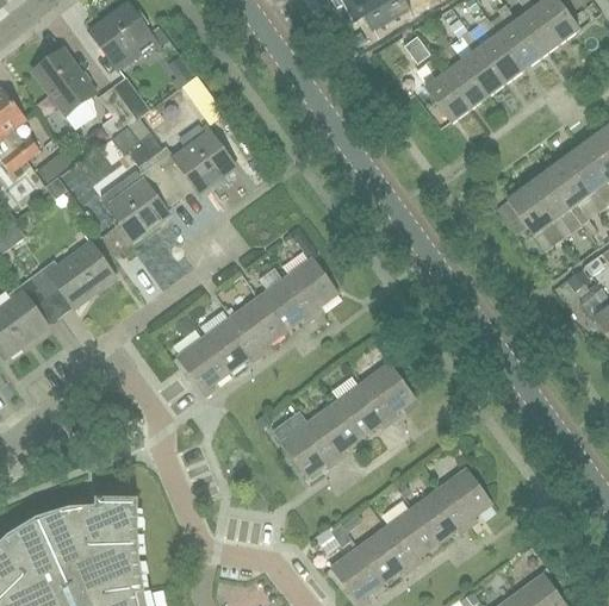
[(340,0),(353,20),(365,13),(374,29),(391,18),(392,18),(380,0),(340,0)]
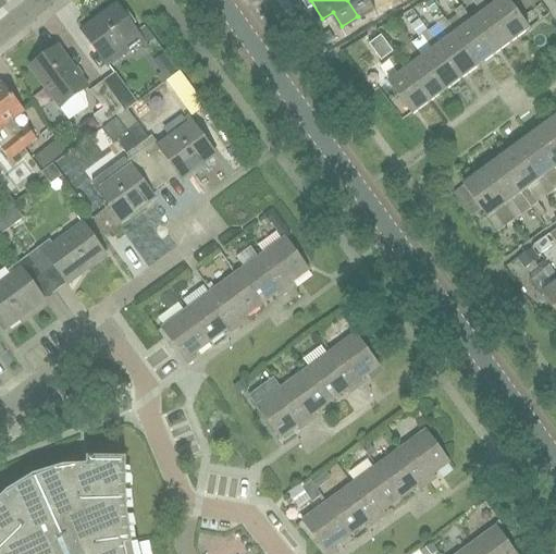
[(347,0),(358,16),(373,7),(369,0),(347,0)]
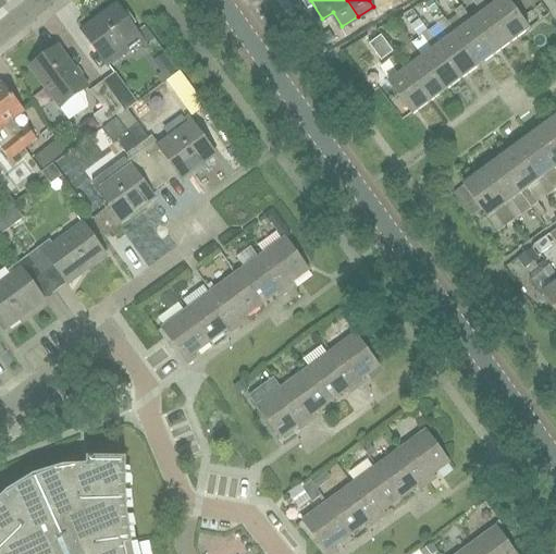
[(424,0),(431,9),(436,4),(433,0),(424,0)]
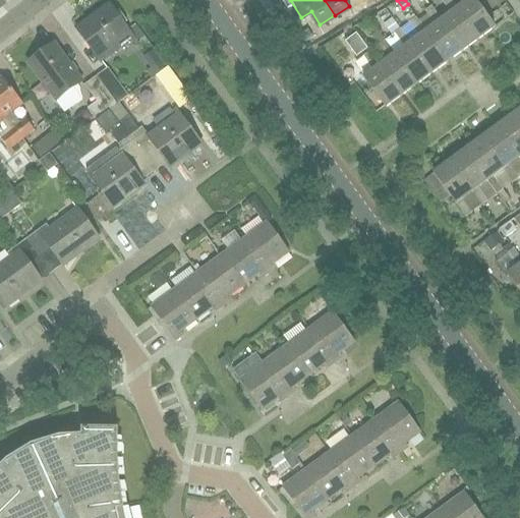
[(441,0),(448,9),(440,15),(439,16),(462,48),(477,37),(454,4),(455,4),(452,0),(441,0)]
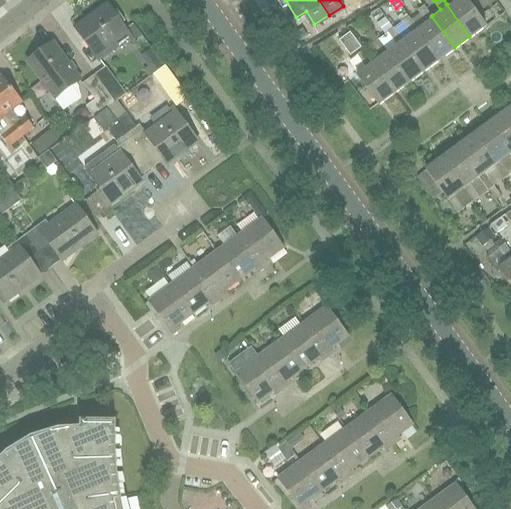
[(444,0),(447,4),(446,4),(469,36),(485,24),(466,0),(444,0)]
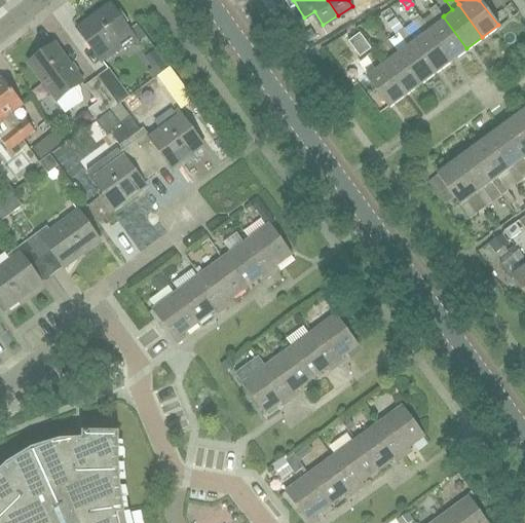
[(133,34),(109,1),(75,26),(101,62),(121,46),(119,43),(133,34)]
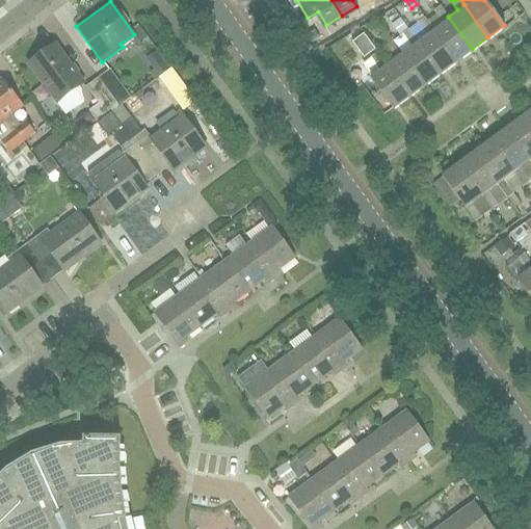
[(442,21),(433,27),(432,28),(456,60),(472,49),(448,17),(449,16),(440,3),(432,7),(442,21)]
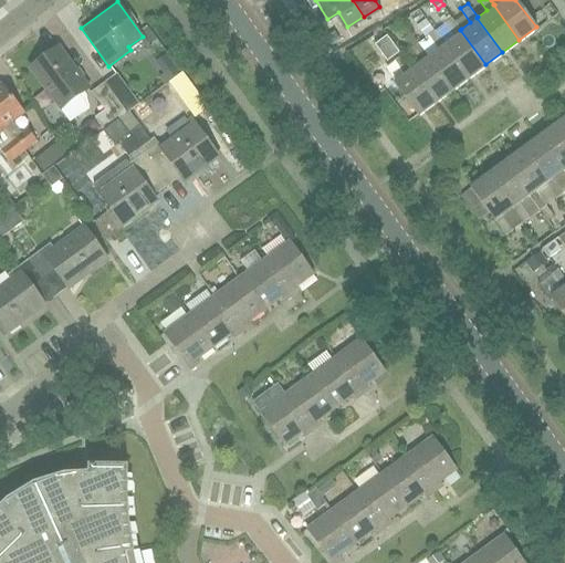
[(416,22),(425,34),(433,28),(425,16),(416,22)]
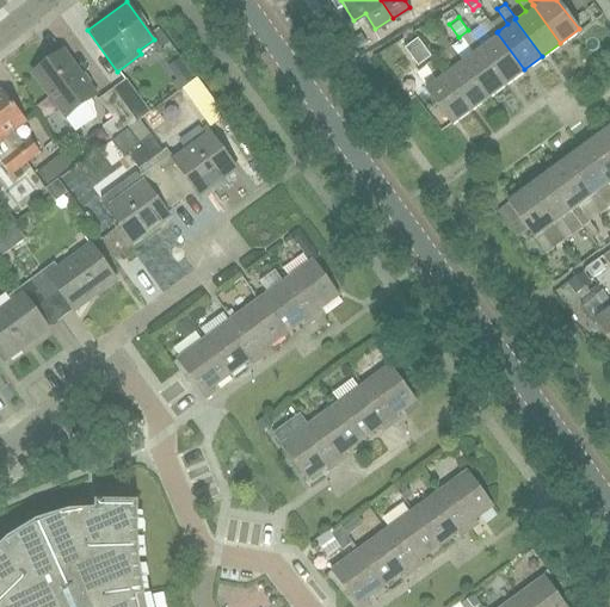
[(497,32),(498,31),(487,17),(479,23),(490,37),(480,44),(479,45),(506,82),(524,69),(497,32)]
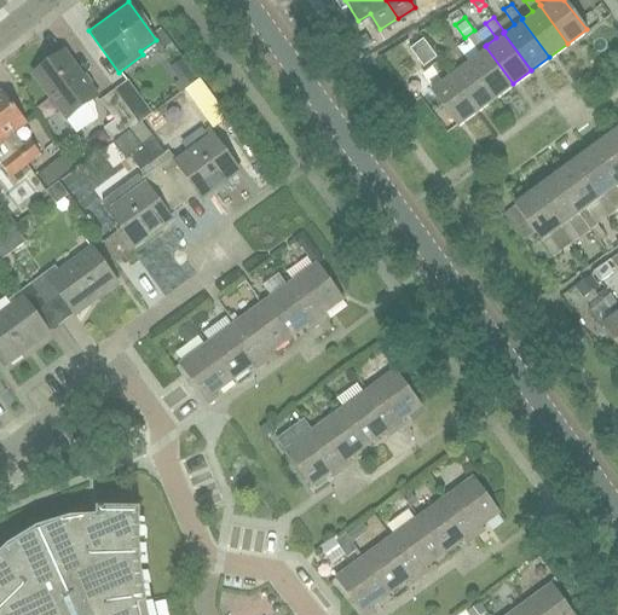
[(404,30),(397,18),(380,29),(387,40),(404,30)]
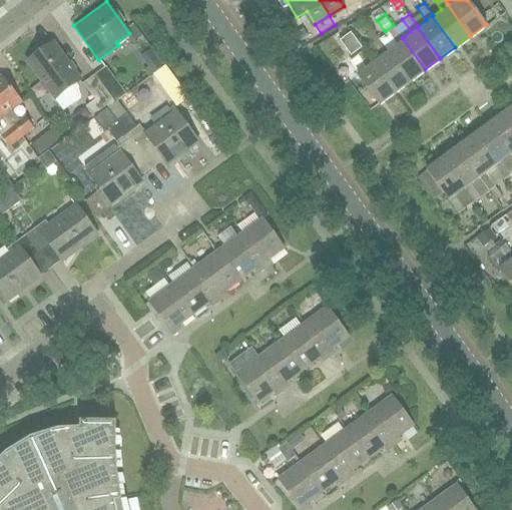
[(396,42),(388,48),(387,49),(410,80),(425,69),(402,38),(403,37),(394,26),(387,30),(396,42)]
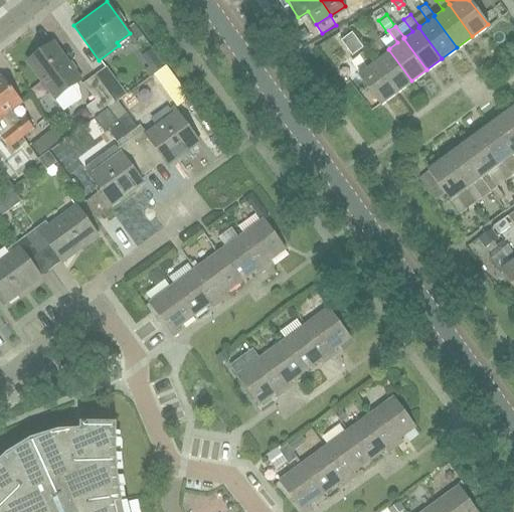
[(339,37),(351,53),(363,45),(351,29),(339,37)]
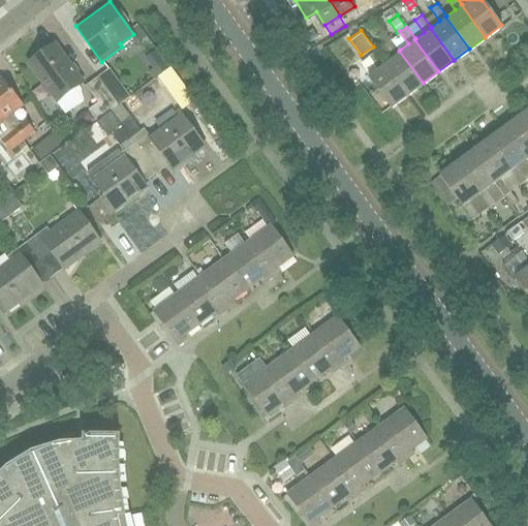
[(399,51),(400,50),(391,37),(386,32),(379,37),(393,55),(383,62),(407,94),(423,83),(399,51)]
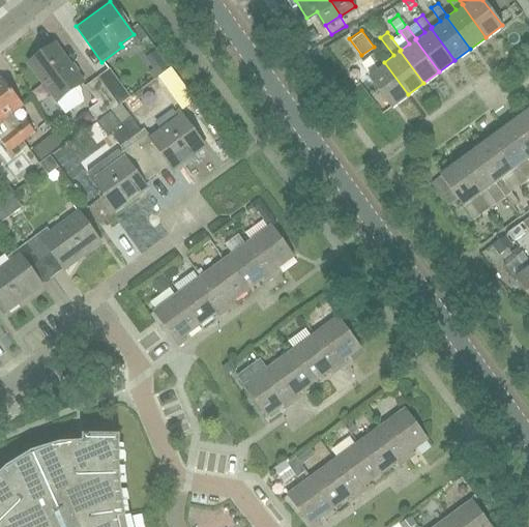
[(83,98),(80,82),(82,80),(54,41),(27,60),(56,99),(64,112),(83,98)]
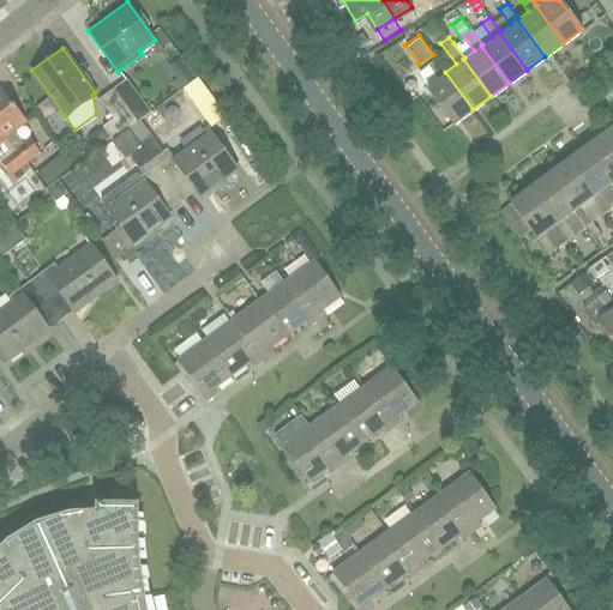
[(427,62),(438,77),(426,85),(454,122),(473,109),(445,72),(434,56),(427,62)]
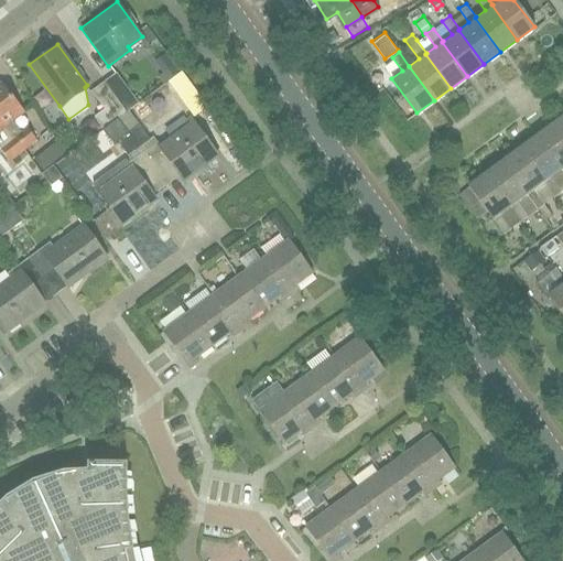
[(174,61),(162,69),(158,73),(163,81),(180,68),(174,61)]
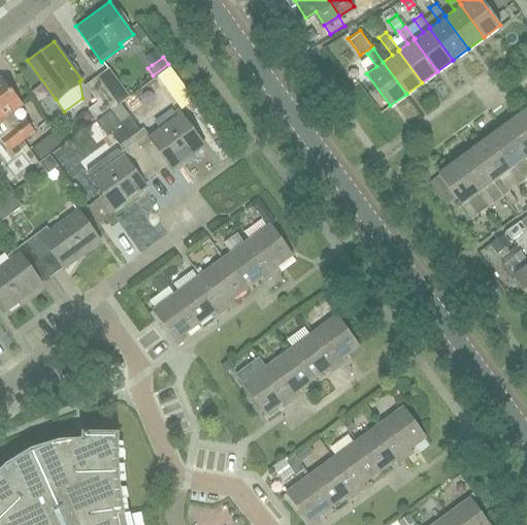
[(108,66),(97,73),(118,102),(129,94),(108,66)]
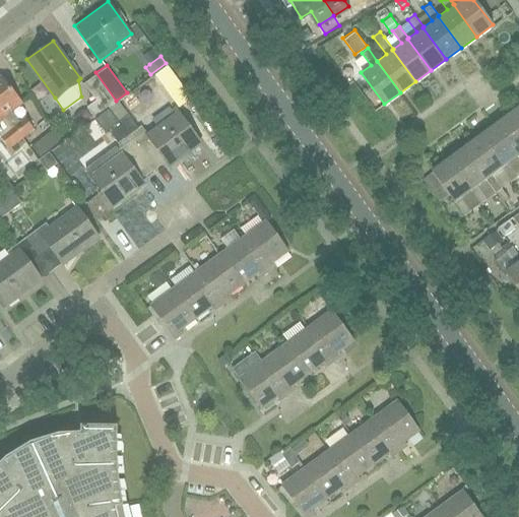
[(153,75),(160,97),(177,90),(169,70),(153,75)]
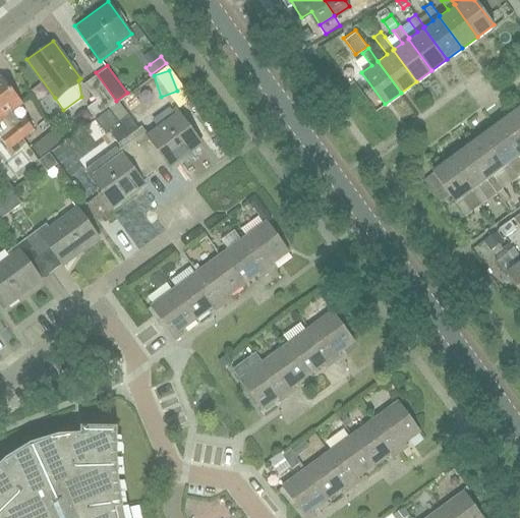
[(116,101),(96,72),(83,82),(96,99),(87,106),(95,117),(116,101)]
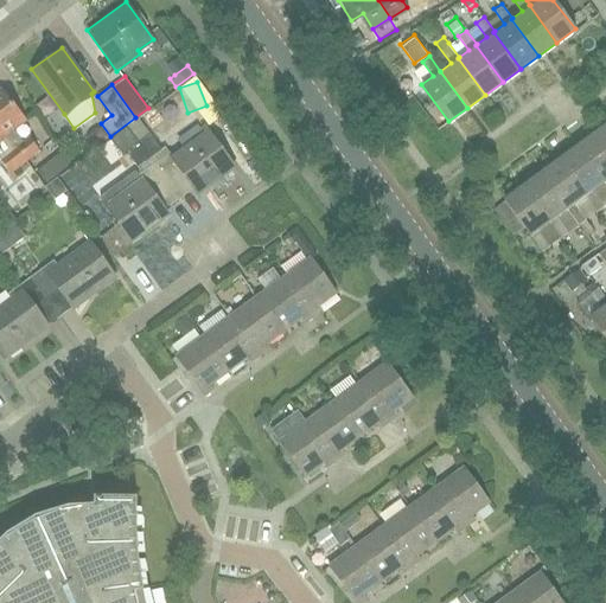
[(1,87),(0,88),(0,134),(11,148),(18,143),(29,155),(25,159),(32,168),(46,158),(38,148),(29,135),(21,140),(12,127),(25,117),(1,87)]
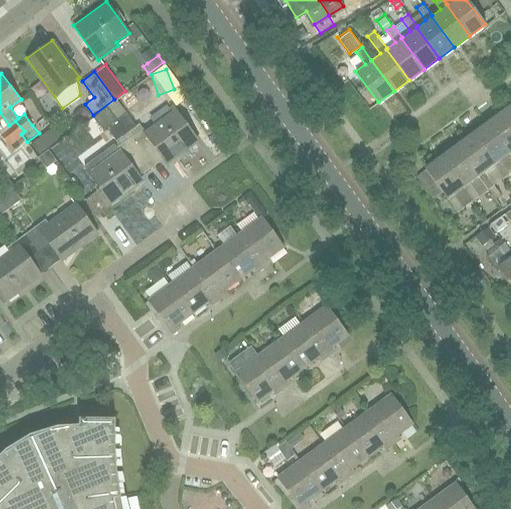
[(510,104),(501,111),(510,124),(510,104)]
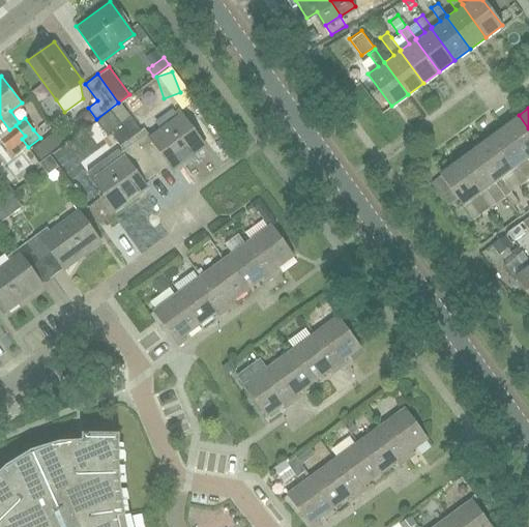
[(172,167),(204,144),(181,114),(150,137),(146,132),(134,141),(148,162),(160,152),(172,167)]
